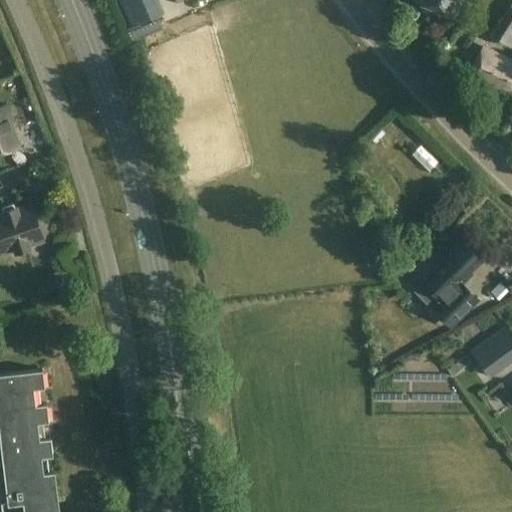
[(162,16),(154,0),(120,0),(134,29),(162,16)]
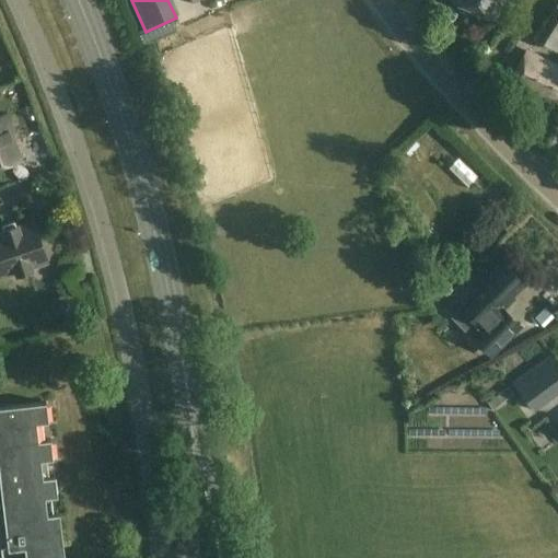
[(448,0),(445,6),(490,25),(501,0),(448,0)]
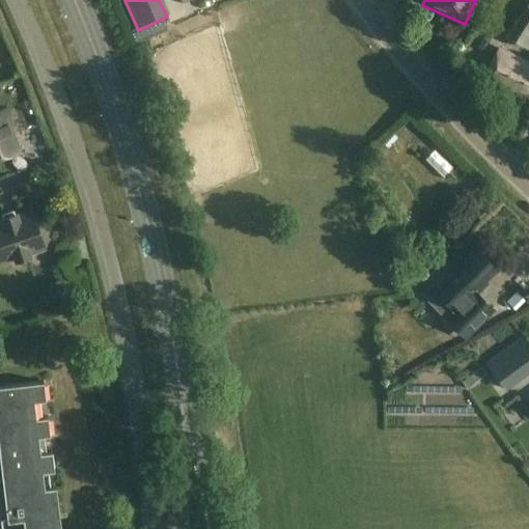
[(528,46),(528,3),(527,3),(504,40),(525,54),(528,46)]
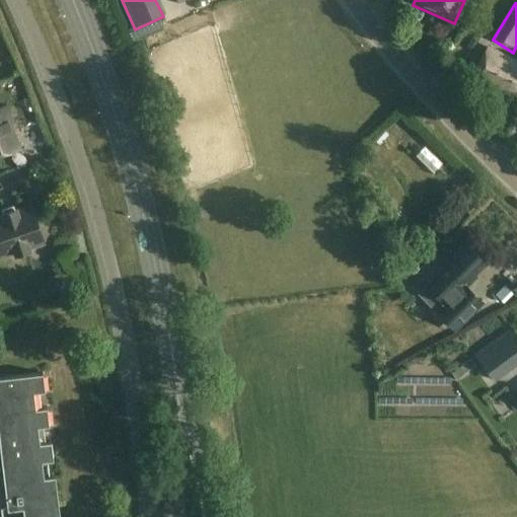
[(516,90),(516,66),(485,52),(471,78),(514,97),(516,90)]
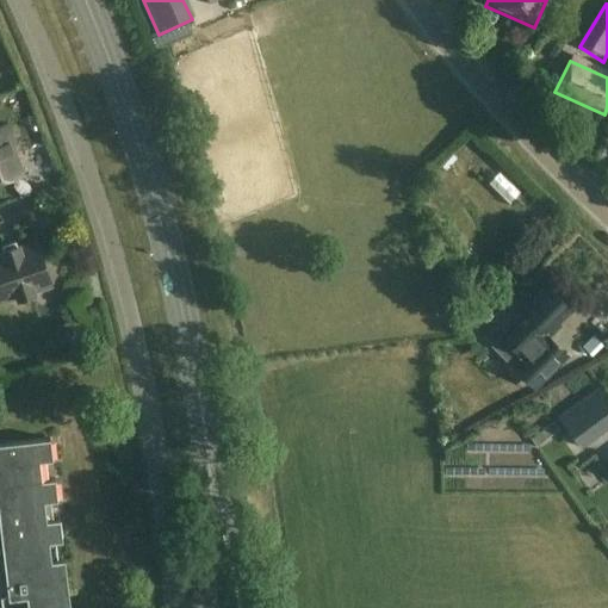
[(0,184),(22,177),(12,152),(14,150),(6,126),(0,128),(0,184)]
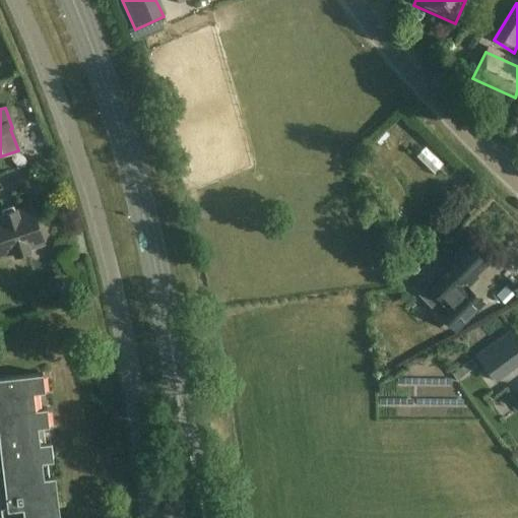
[(43,246),(31,210),(17,215),(16,211),(1,216),(2,219),(0,219),(0,260),(14,255),(15,258),(29,253),(28,250),(43,246)]
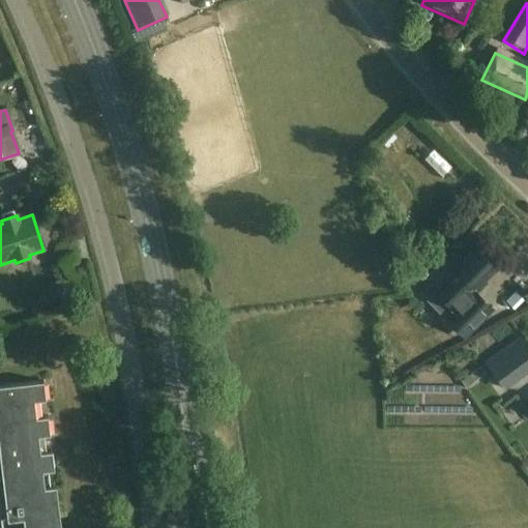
[(493,271),(473,251),(450,273),(451,274),(432,294),(449,312),(441,320),(463,342),(494,312),(475,294),(485,285),(481,283),(493,271)]
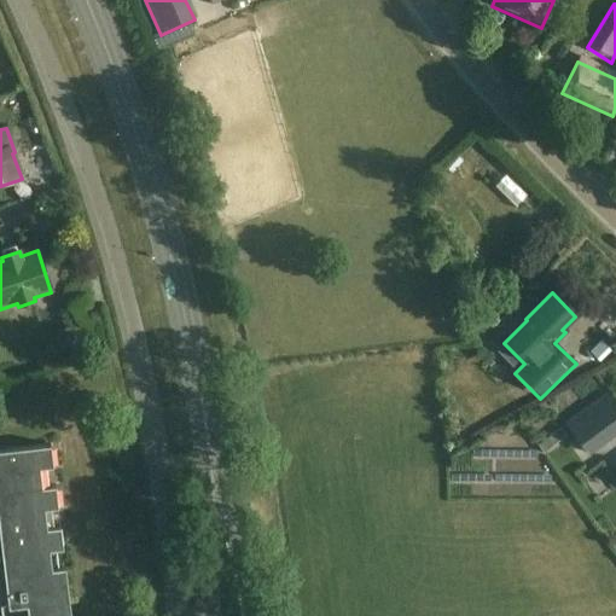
[(52,469),(50,447),(0,453),(0,542),(9,609),(1,610),(1,615),(69,615),(64,570),(51,573),(48,552),(62,551),(59,529),(46,532),(44,512),(57,510),(54,488),(42,490),(40,470),(52,469)]
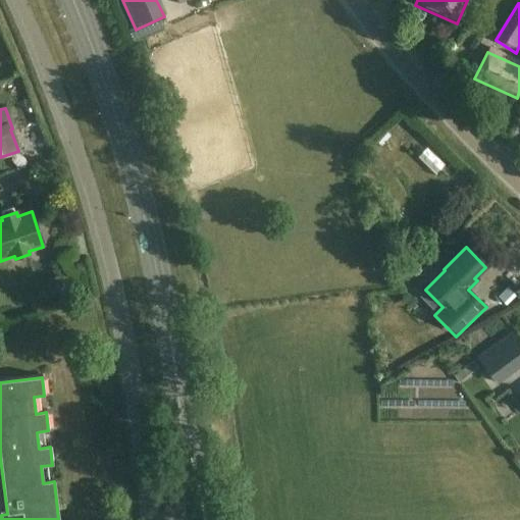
[(414,384),(414,393),(454,394),(454,385),(414,384)]
